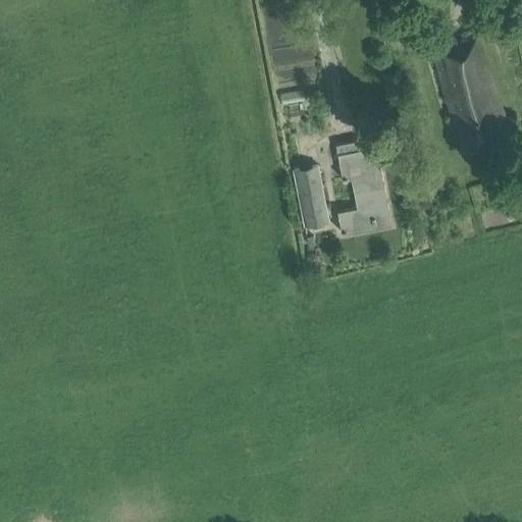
[(433,48),(438,67),(462,147),(506,135),(476,36),(433,48)]
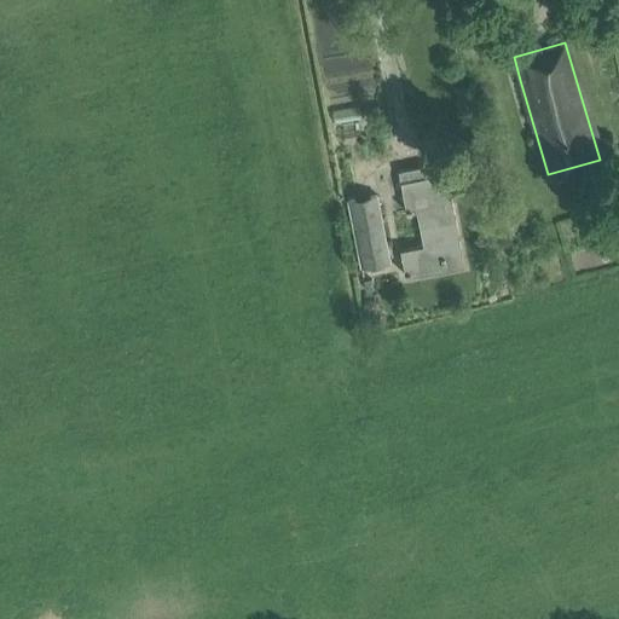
[(331,111),(334,122),(360,117),(358,106),(331,111)]
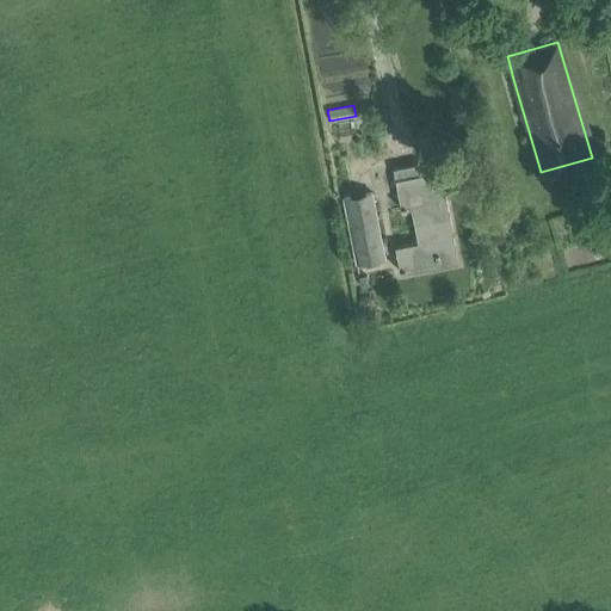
[(393,168),(397,191),(401,209),(411,208),(418,242),(396,247),(401,273),(458,261),(439,170),(431,171),(424,172),(424,173),(421,173),(420,162),(393,168)]
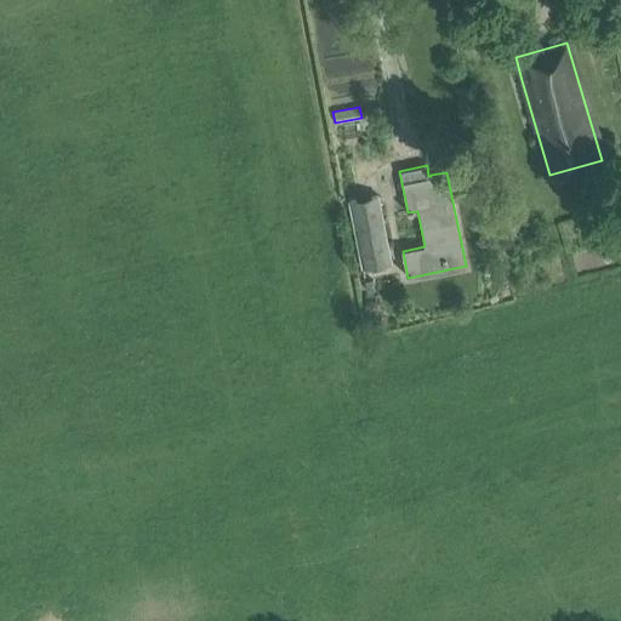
[(391,262),(379,194),(348,199),(360,268),(391,262)]
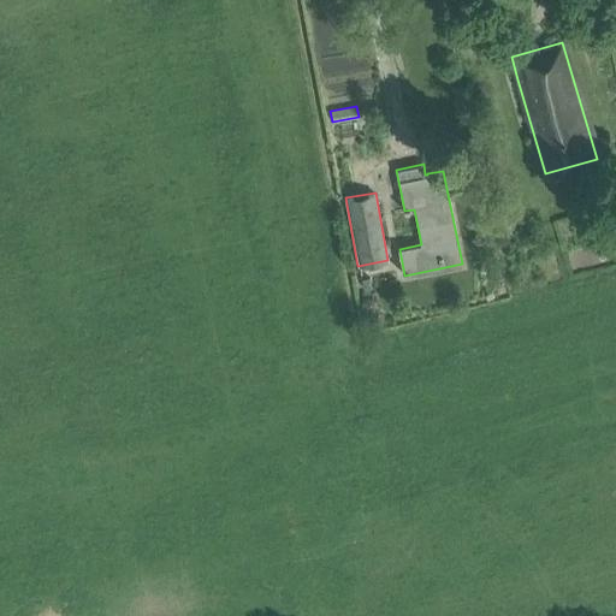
[(513,225),(502,227),(503,236),(514,235),(513,225)]
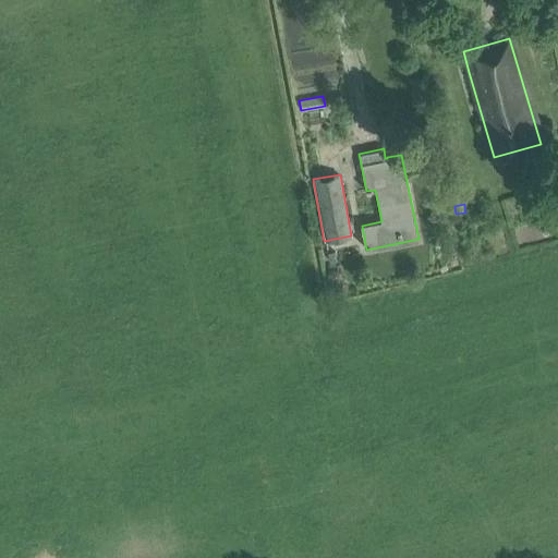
All buildings are outlined.
